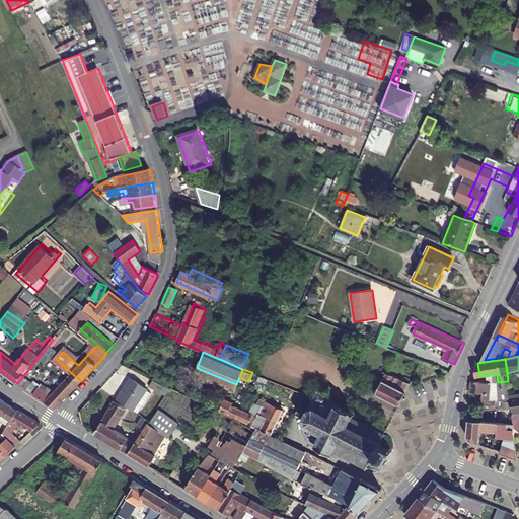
[(75,388),(81,381),(69,371),(64,376),(67,378),(51,395),(40,388),(34,395),(56,409),(75,388)]
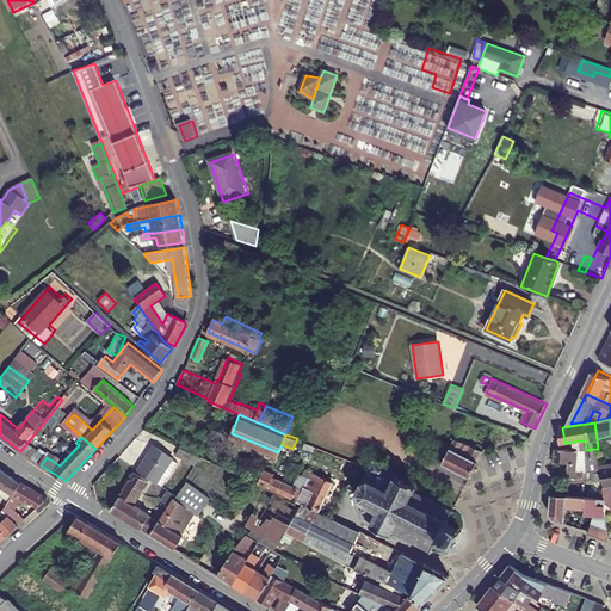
[(442,464),(470,479),(483,451),(474,448),(451,438),(442,464)]
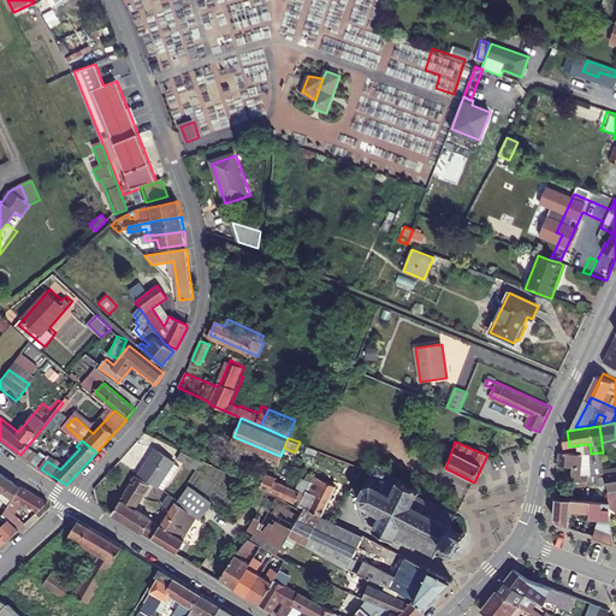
[(201,458),(178,448),(175,457),(195,467),(201,458)]
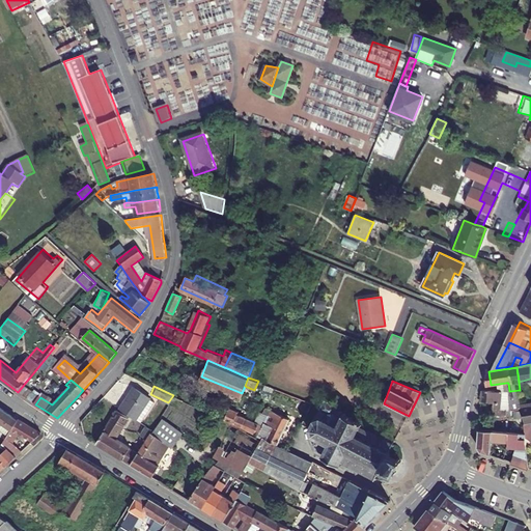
[(134,388),(120,408),(136,418),(149,399),(134,388)]
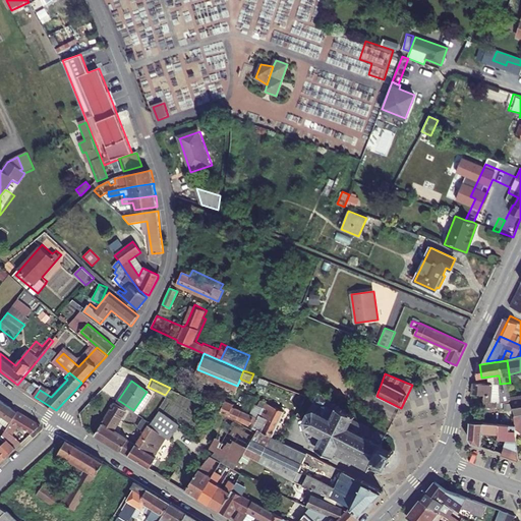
[(501,405),(501,401),(495,402),(496,386),(477,384),(476,395),(487,396),(486,408),(494,409),(501,410),(501,406),(501,405)]
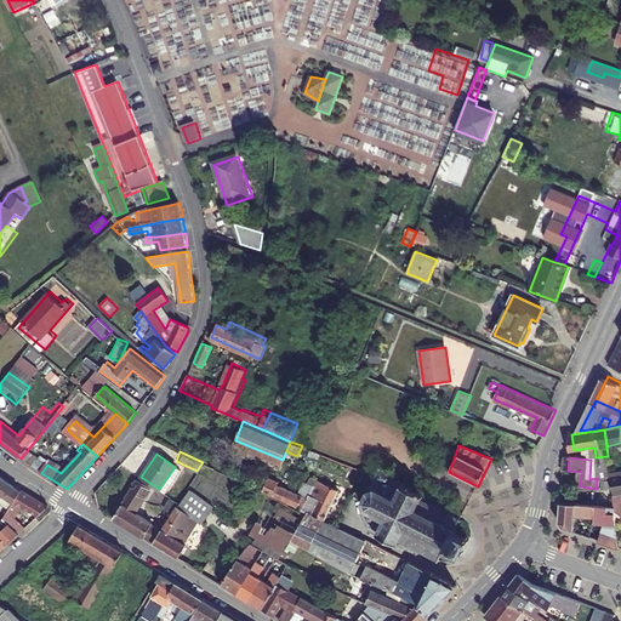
[(307,511),(324,519),(339,488),(312,474),(308,483),(313,485),(309,493),(312,493),(309,499),(277,483),(278,480),(246,466),(240,479),(257,488),(262,490),(275,496),(289,502),(305,510),(307,511)]
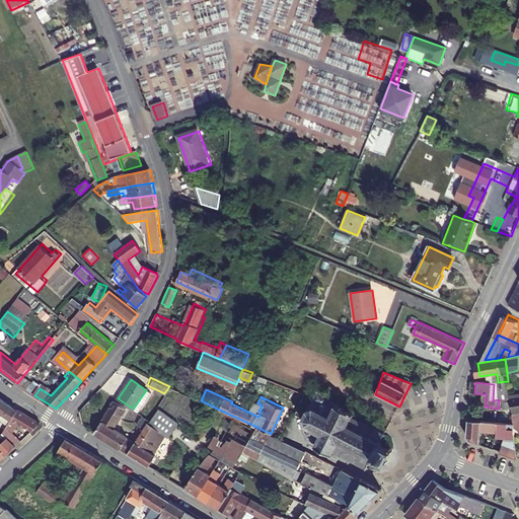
[(307,405),(302,416),(304,422),(303,423),(303,424),(305,424),(308,425),(308,426),(307,426),(307,429),(306,432),(303,433),(304,434),(306,434),(307,436),(306,439),(307,439),(308,437),(316,441),(315,442),(314,442),(313,443),(314,444),(313,446),(314,446),(315,445),(329,451),(327,453),(329,454),(330,452),(331,453),(332,451),(331,451),(332,449),(340,453),(339,454),(342,455),(342,454),(349,457),(348,459),(350,460),(351,458),(357,461),(357,463),(359,465),(360,463),(366,466),(365,468),(367,469),(368,467),(369,468),(370,466),(369,465),(371,460),(372,462),(374,463),(376,462),(378,460),(382,462),(381,464),(382,465),(384,463),(386,464),(387,462),(386,461),(390,453),(391,454),(392,452),(390,451),(391,449),(389,448),(388,450),(381,446),(382,444),(380,443),(384,436),(385,436),(386,435),(385,434),(383,433),(382,435),(376,431),(377,430),(374,429),(373,430),(367,427),(368,425),(366,424),(365,426),(358,422),(359,421),(357,419),(356,421),(349,417),(351,415),(352,415),(352,413),(353,411),(351,411),(350,412),(337,404),(338,403),(336,401),(335,403),(325,398),(327,395),(316,389),(307,405)]
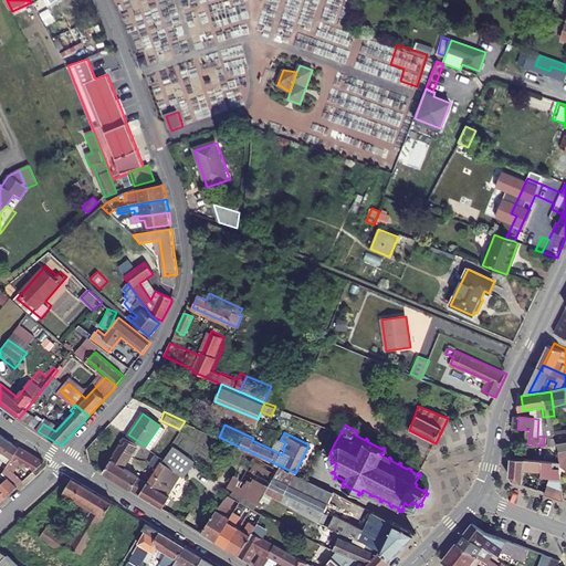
[(530,430),(517,429),(515,441),(528,443),(530,430)]
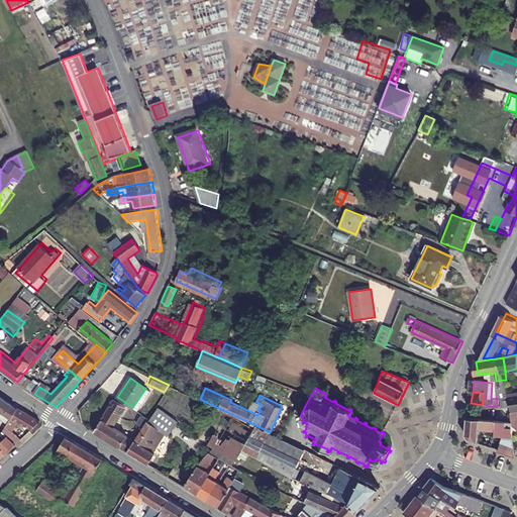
[(508,396),(508,394),(501,395),(501,397),(497,398),(497,402),(500,402),(508,401),(508,397),(508,396)]
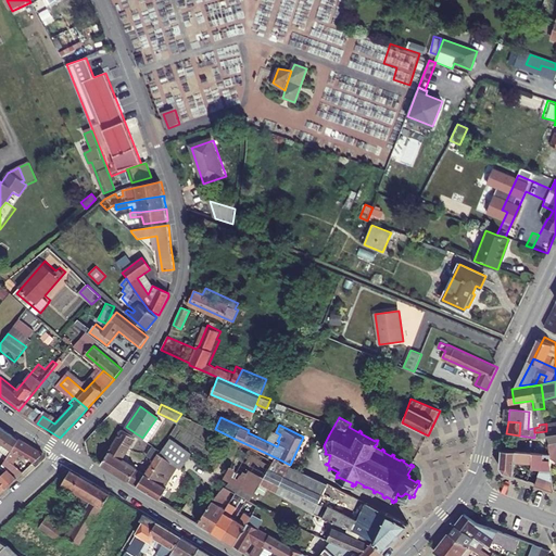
[(548,442),(555,441),(555,424),(546,426),(546,427),(546,431),(547,440),(548,442)]
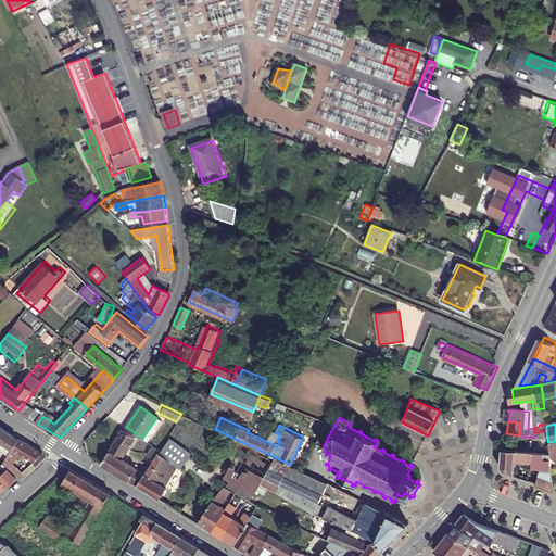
[(20,440),(0,426),(0,445),(2,443),(12,451),(20,440)]
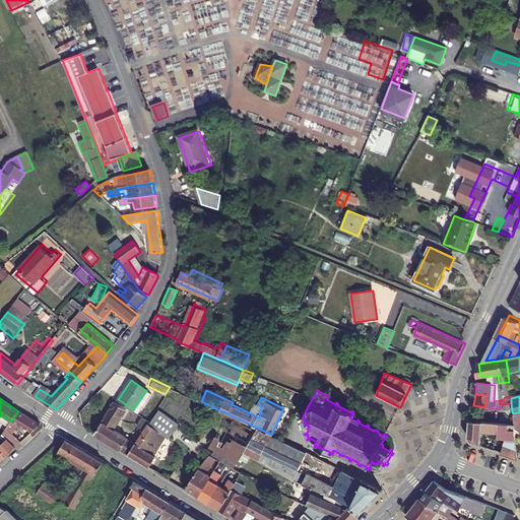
[(104,424),(96,435),(121,450),(129,438),(115,430),(127,409),(115,402),(102,423),(104,424)]
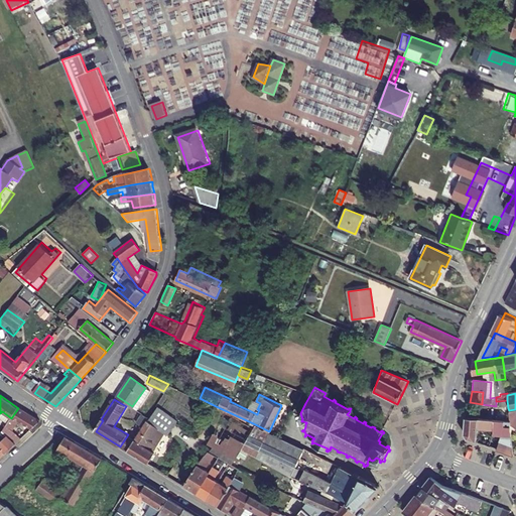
[(300,413),(305,403),(298,399),(293,409),(300,413)]
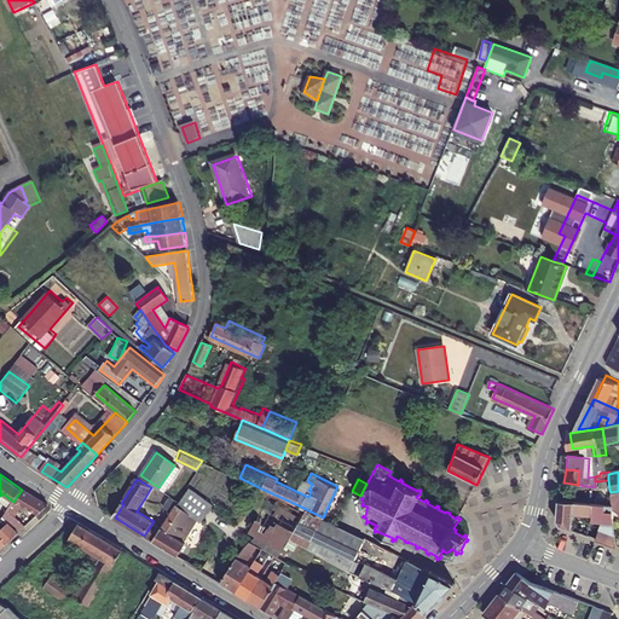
[(255,534),(253,538),(267,547),(281,553),(282,554),(294,533),(306,509),(304,508),(288,501),(275,495),(261,489),(256,486),(238,505),(241,510),(233,522),(255,534)]
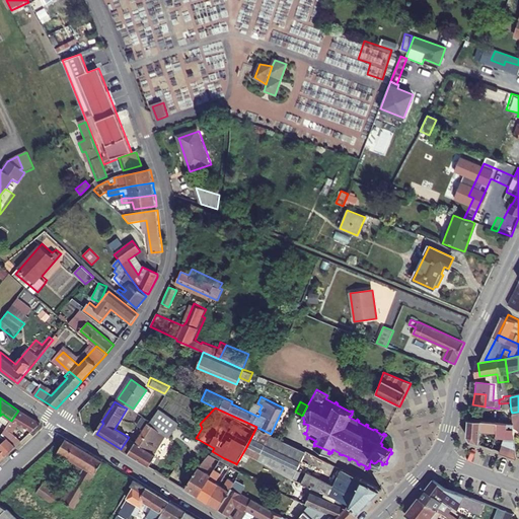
[(41,424),(19,410),(18,411),(11,421),(7,426),(2,433),(6,437),(16,446),(21,441),(12,433),(19,425),(31,432),(41,424)]
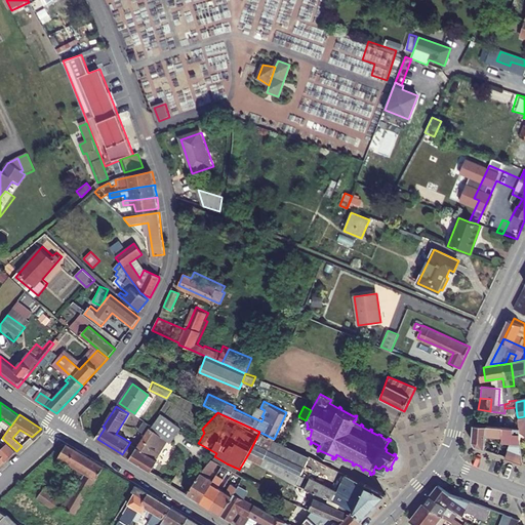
[(0,425),(7,431),(11,426),(2,418),(0,420),(0,425)]
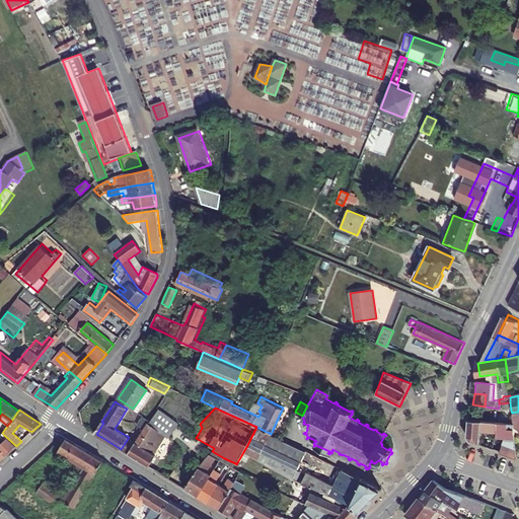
[(514,427),(490,424),(470,421),(467,437),(470,443),(518,459),(514,427)]
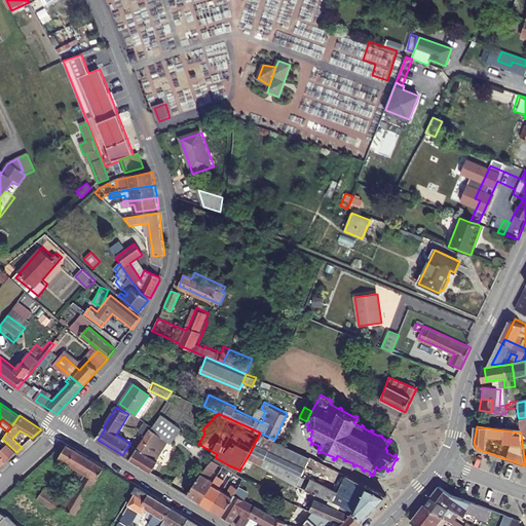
[(145,435),(155,441),(160,434),(150,427),(145,435)]
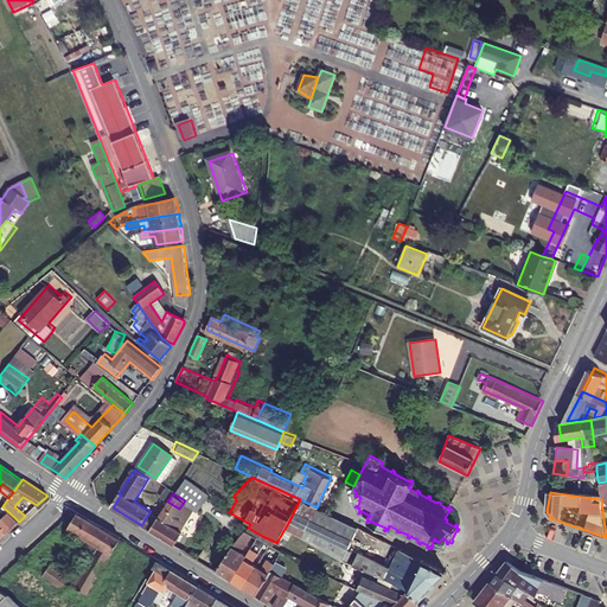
[(349,543),(358,526),(352,524),(330,513),(321,510),(317,508),(300,499),(288,523),(319,540),(342,553),(347,557),(353,545),(349,543)]
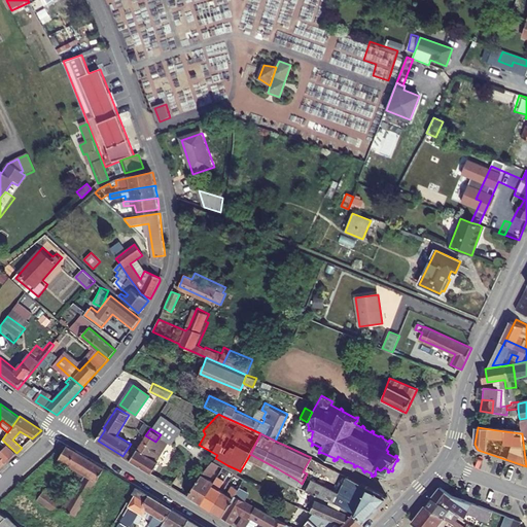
[(147,455),(155,442),(145,435),(131,461),(152,475),(159,462),(147,455)]
